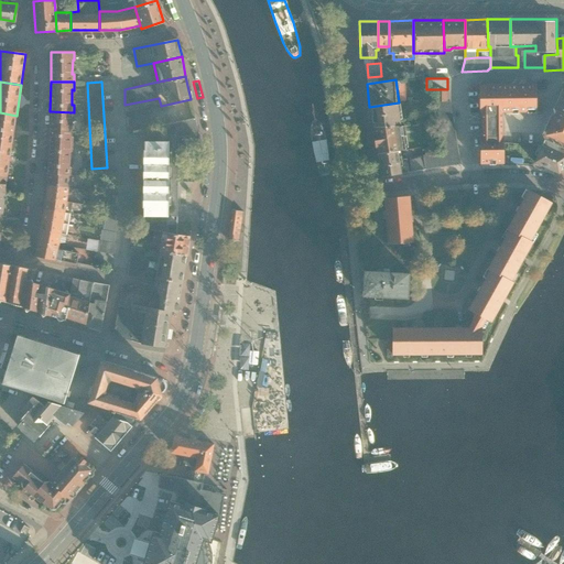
[(479,82),(480,162),(509,162),(509,136),(500,136),(500,108),(541,107),(541,82),(479,82)]
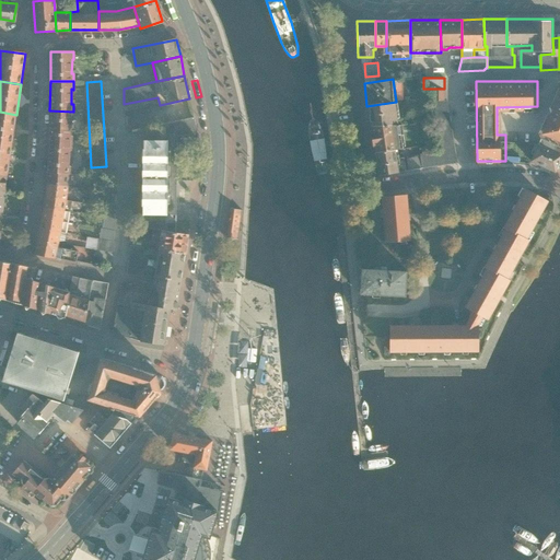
[(559,84),(556,83),(535,132),(536,138),(538,139),(536,143),(559,153),(559,84)]
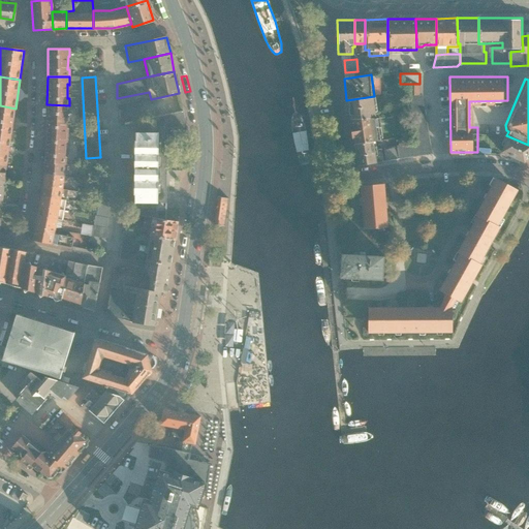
[(419,84),(407,85),(407,94),(419,94),(419,84)]
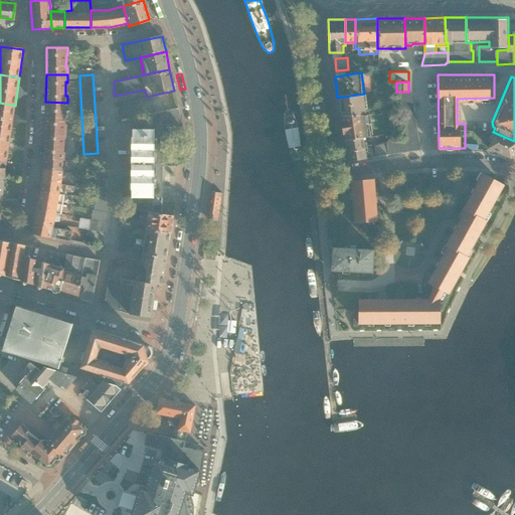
[(419,149),(409,92),(396,95),(403,139),(385,141),(387,154),(419,149)]
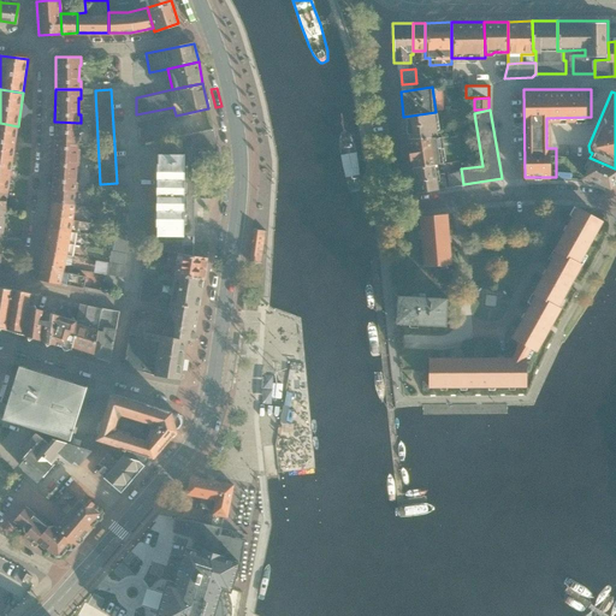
[(403,117),(407,140),(438,136),(436,112),(403,117)]
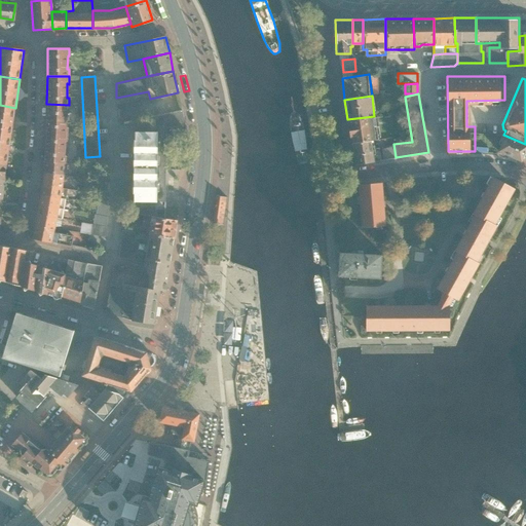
[(46,104),(44,133),(68,134),(68,126),(66,126),(66,113),(69,113),(69,105),(46,104)]
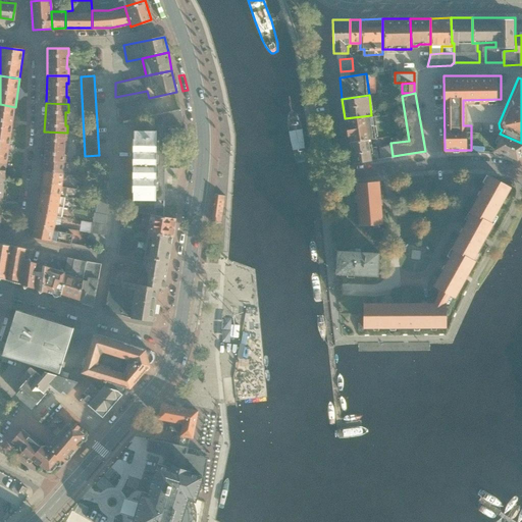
[(0,104),(0,133),(11,135),(15,107),(0,104)]
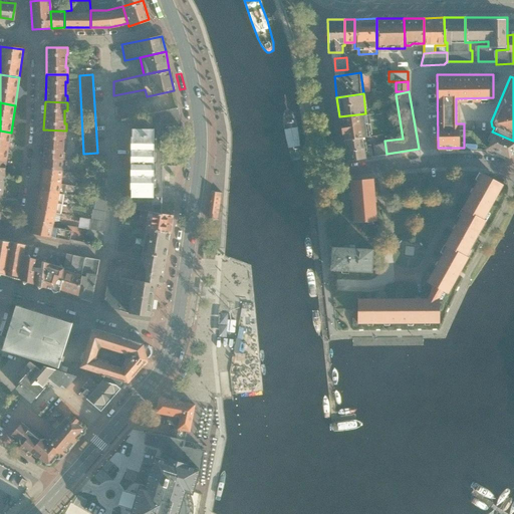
[(131,149),(162,149),(162,125),(181,120),(178,107),(155,112),(149,113),(131,117),(131,149)]
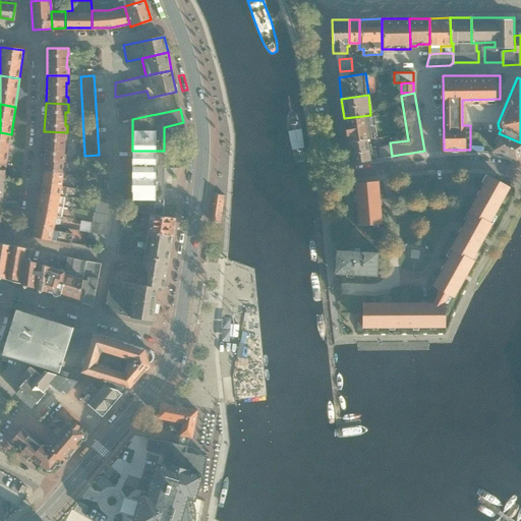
[(344,118),(348,142),(365,139),(374,138),(370,115),(344,118)]
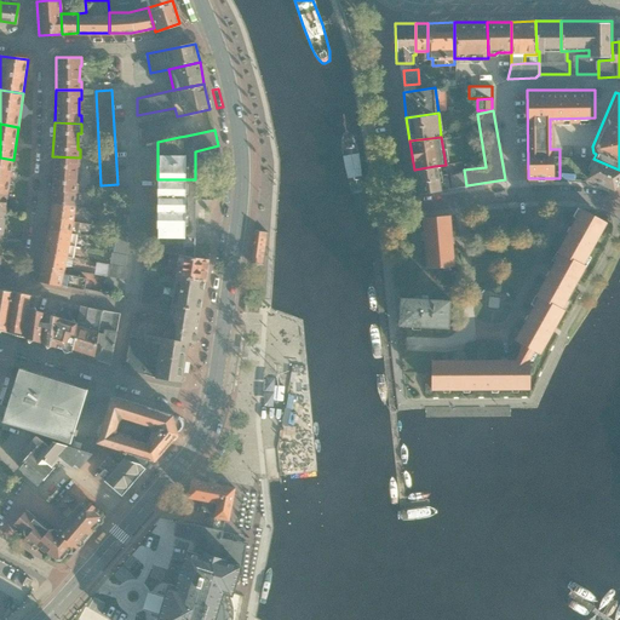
[(52,156),(51,191),(75,193),(78,193),(78,183),(75,183),(76,166),(79,166),(80,158),(52,156)]
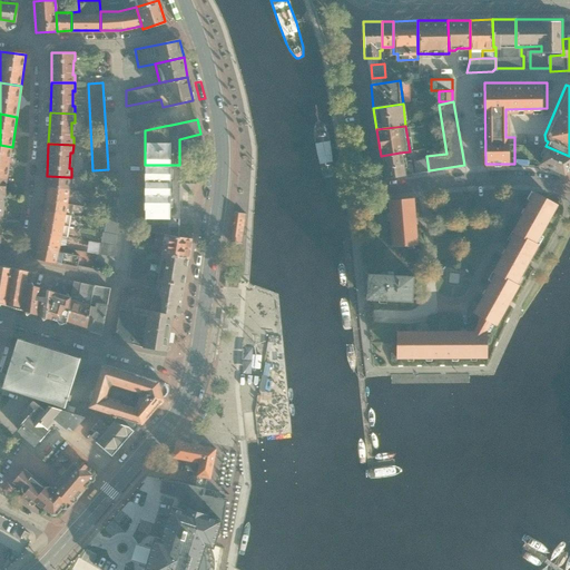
[(0,176),(8,178),(12,147),(0,145),(0,176)]
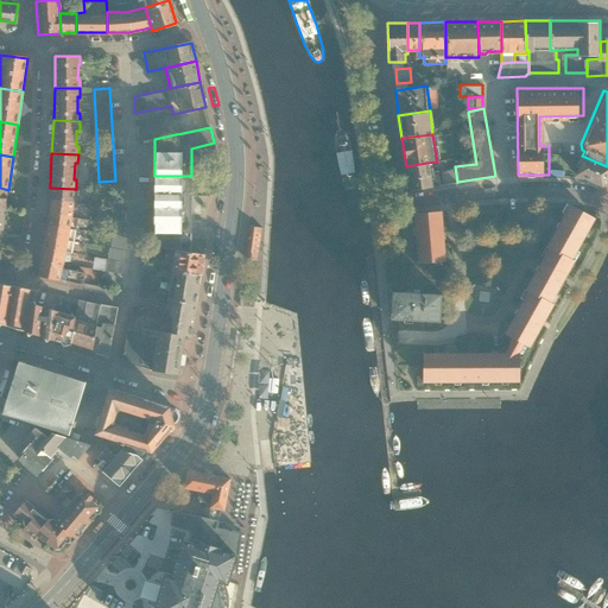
[(607,172),(607,166),(582,156),(572,175),(602,187),(607,172)]
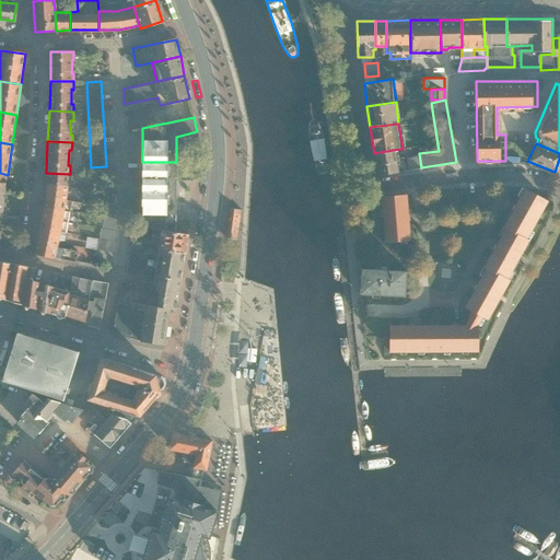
[(374,153),(376,174),(406,171),(404,158),(394,159),(393,150),(374,153)]
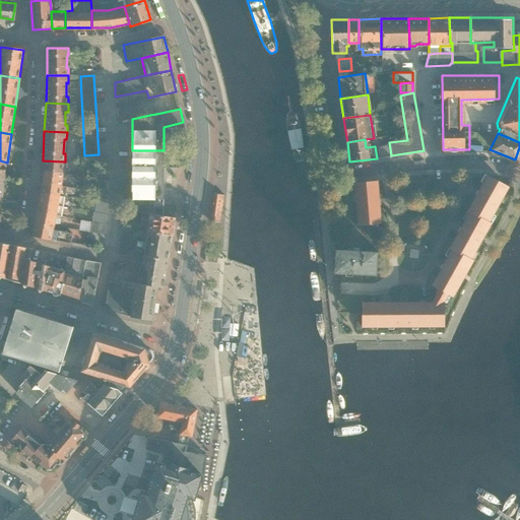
[(388,144),(377,146),(378,157),(389,155),(388,144)]
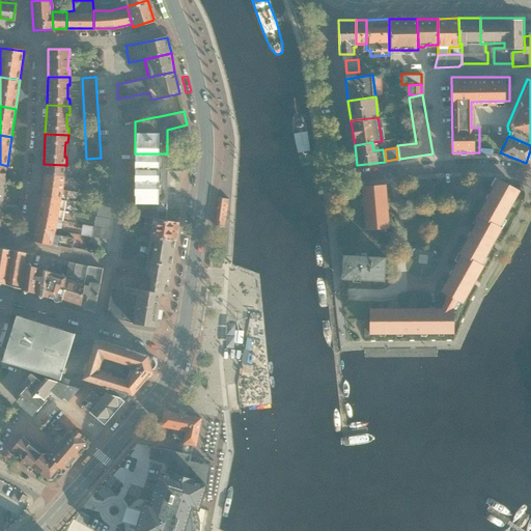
[(135,154),(135,178),(167,178),(167,154),(135,154)]
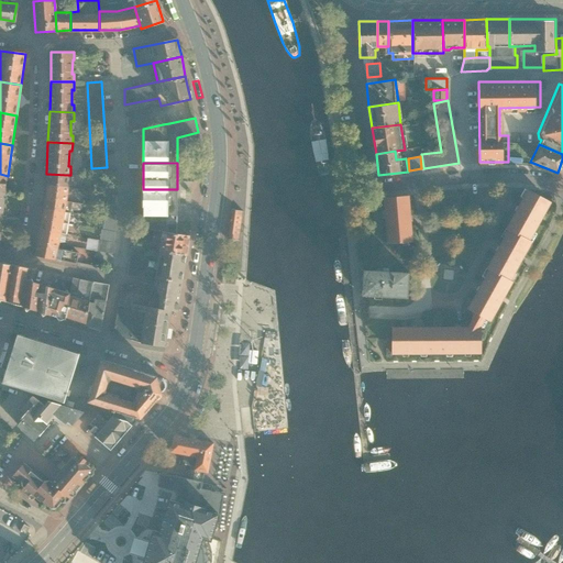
[(46,174),(45,184),(66,187),(68,175),(46,174)]
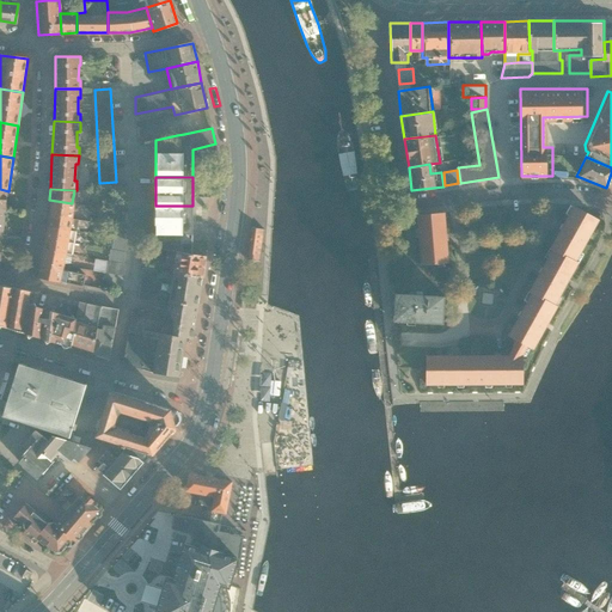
[(49,200),(47,214),(71,218),(72,203),(49,200)]
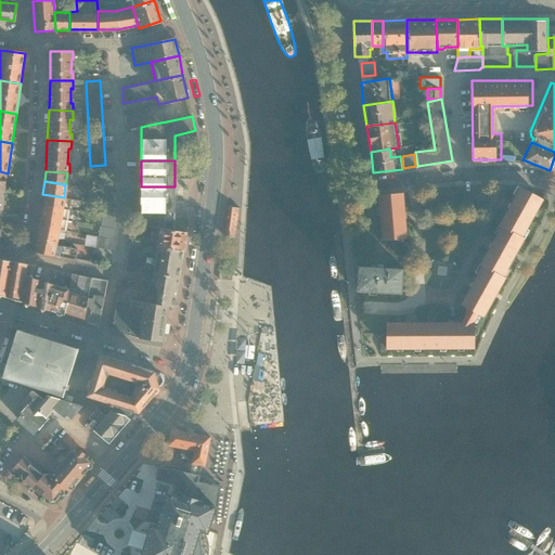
[(175,186),(141,186),(141,213),(146,213),(146,226),(164,229),(163,213),(175,213),(175,186)]
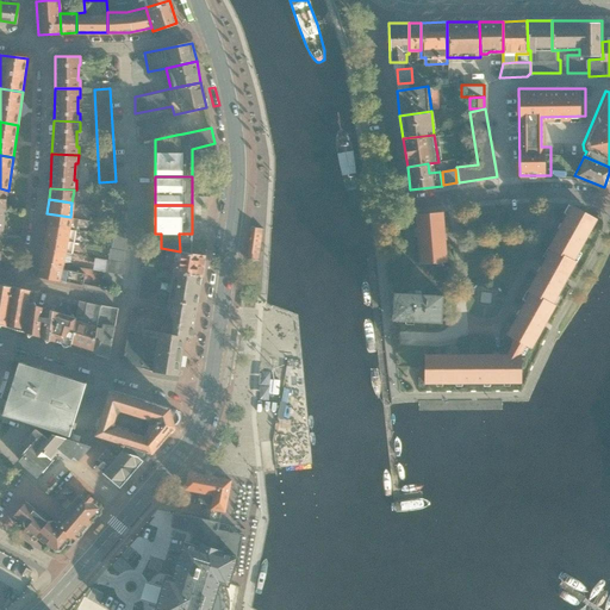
[(574,205),(551,247),(553,248),(577,261),(599,219),(574,205)]
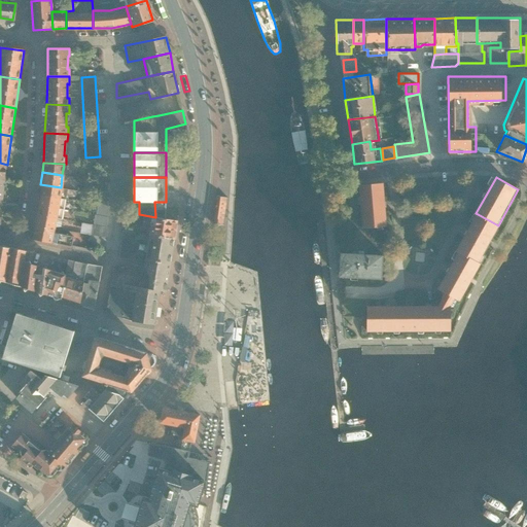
[(465,196),(464,180),(405,184),(406,200),(465,196)]
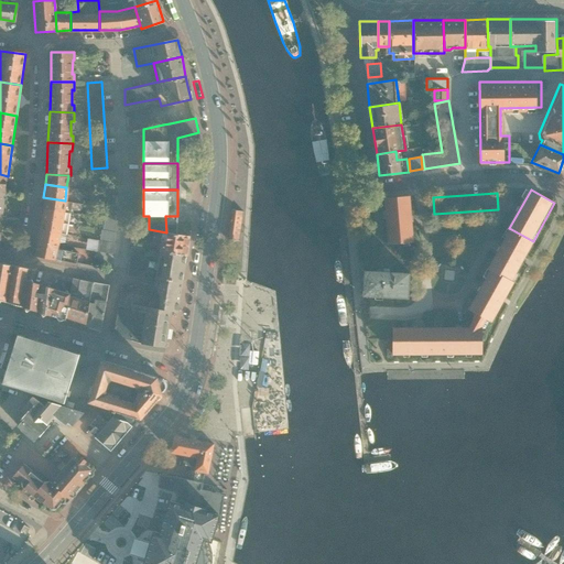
[(101,206),(104,206),(115,208),(116,195),(104,194),(101,206)]
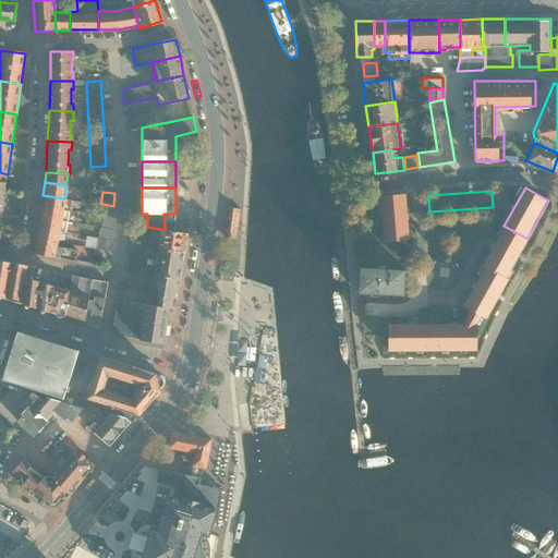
[(407,193),(380,196),(384,242),(410,240),(407,193)]
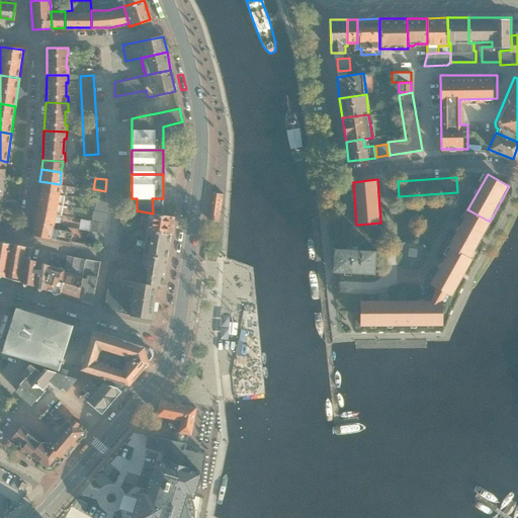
[(39,181),(38,191),(58,194),(60,184),(39,181)]
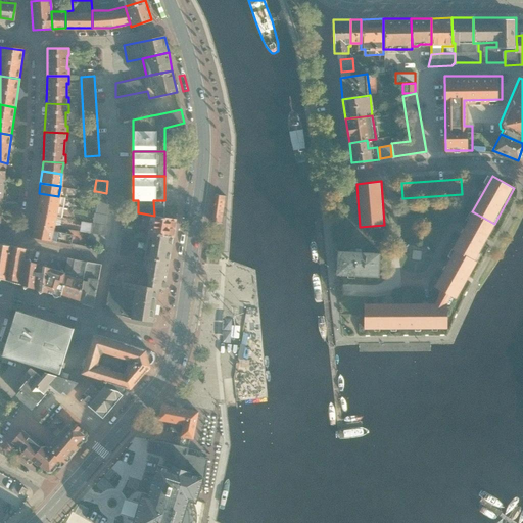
[(94,202),(96,202),(107,204),(109,193),(106,193),(96,191),(94,202)]
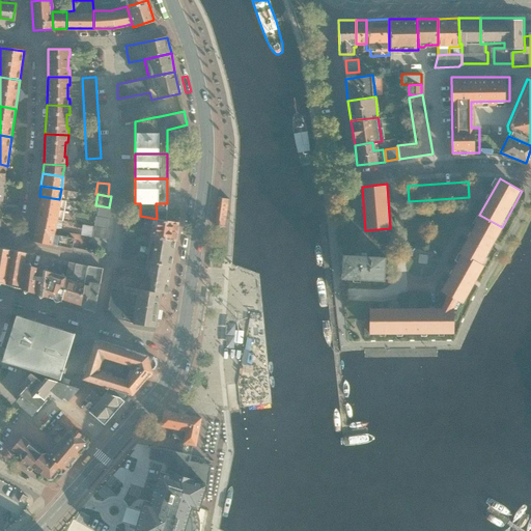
[(39,196),(37,206),(57,211),(59,199),(39,196)]
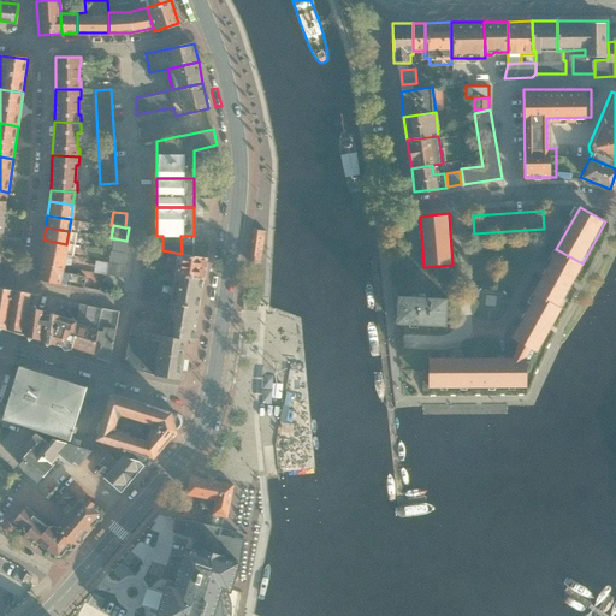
[(261,261),(266,231),(253,229),(249,260),(261,261)]
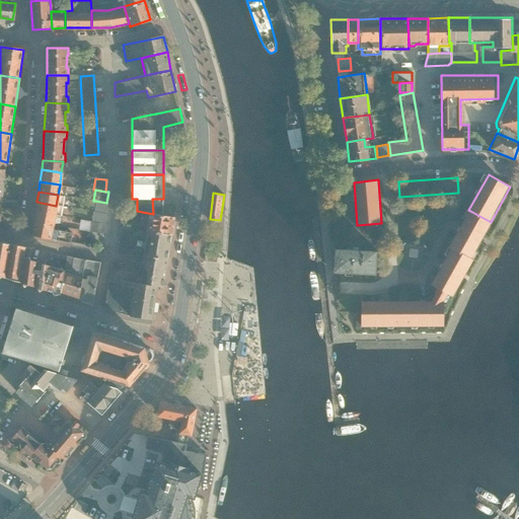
[(95,201),(94,211),(105,213),(107,203),(106,203),(95,201)]
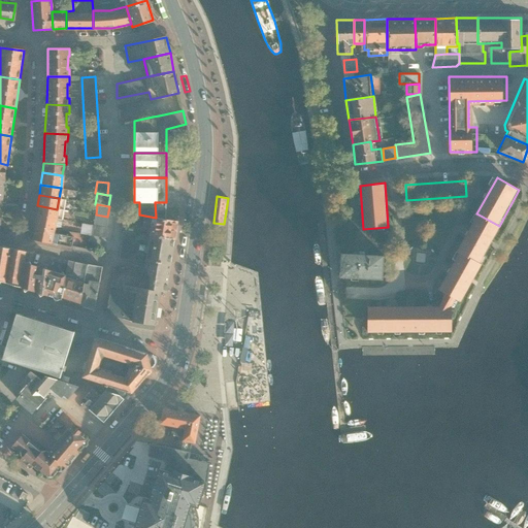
[(37,205),(35,217),(56,220),(57,209),(37,205)]
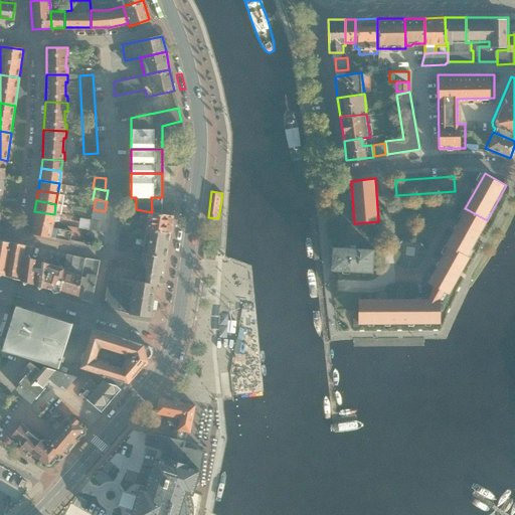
[(93,209),(91,219),(104,221),(105,211),(94,209),(93,209)]
